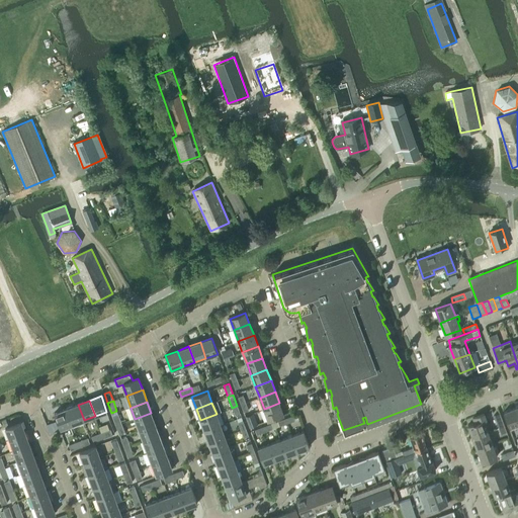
[(264,409),(268,421),(284,415),(279,403),(264,409)]
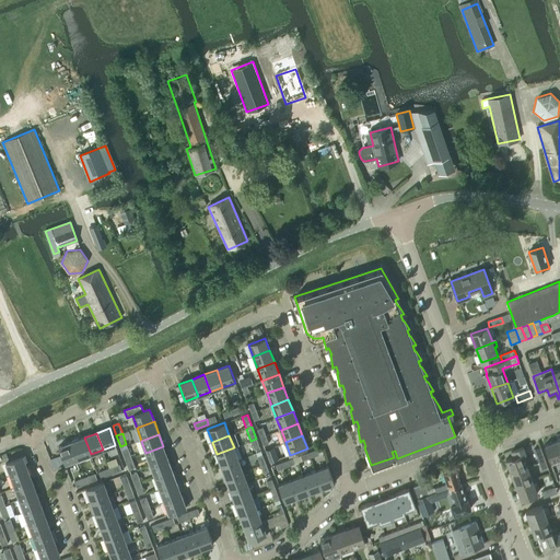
[(71,442),(78,459),(91,454),(84,438),(71,442)]
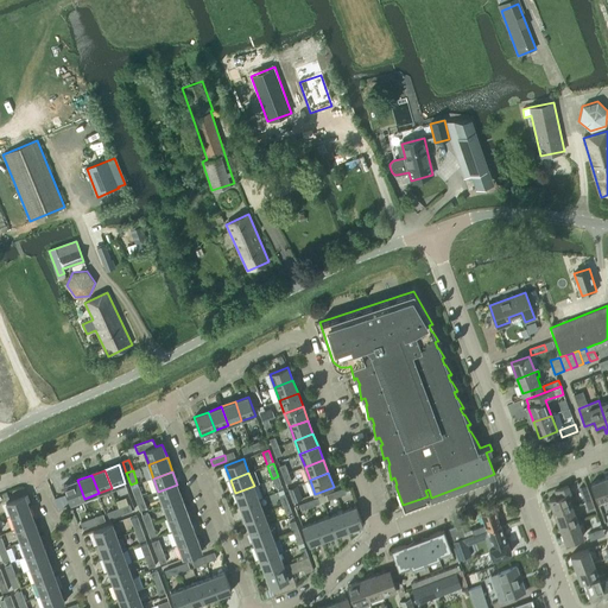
[(591,483),(599,501),(607,498),(607,485),(606,479),(591,483)]
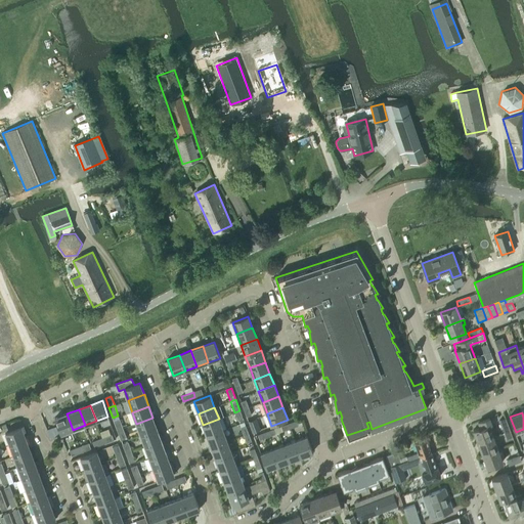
[(55,418),(61,434),(73,430),(67,413),(55,418)]
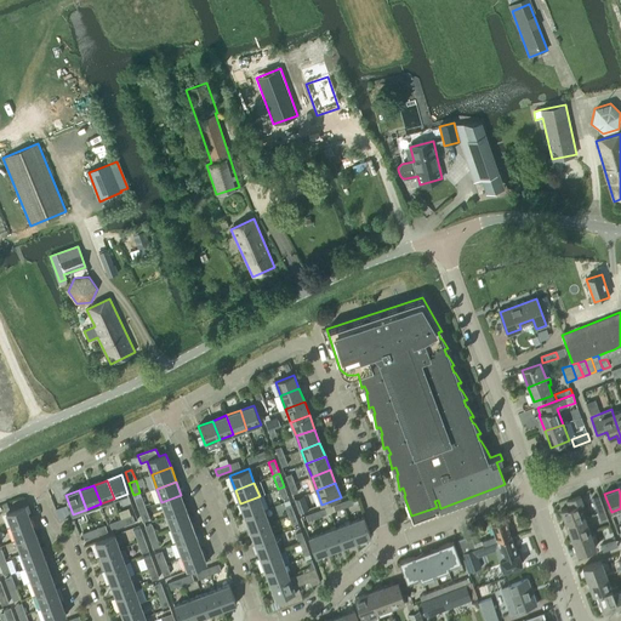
[(161,502),(167,516),(186,508),(181,495),(161,502)]
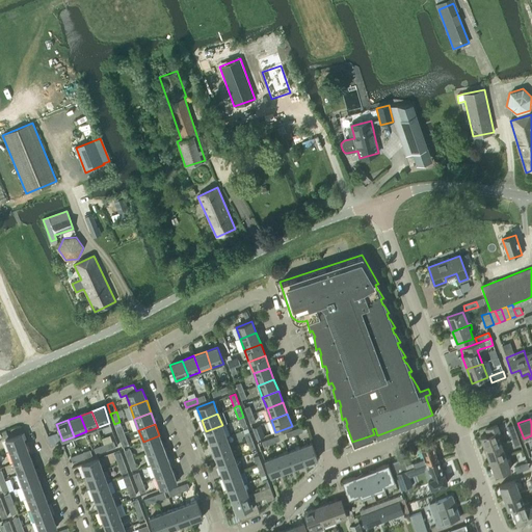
[(481,436),(485,449),(501,444),(497,431),(499,430),(497,424),(484,428),(486,434),(481,436)]
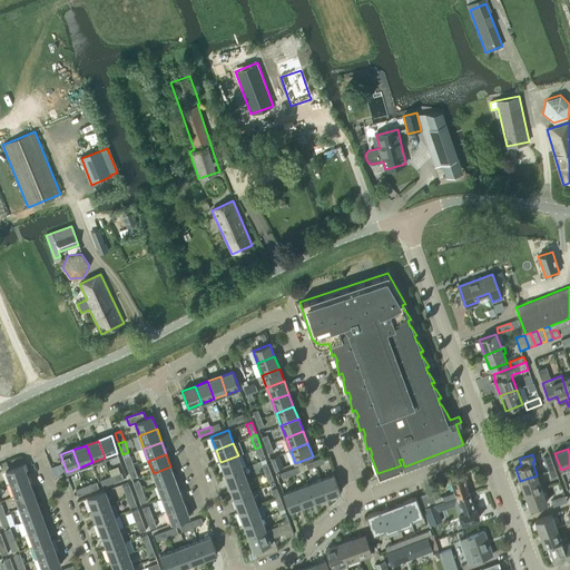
[(124,459),(127,469),(134,467),(130,455),(124,459)]
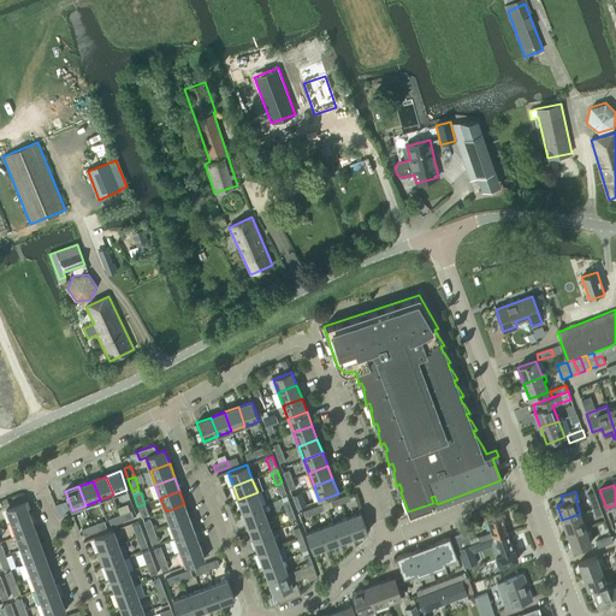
[(238,499),(243,513),(262,505),(258,492),(238,499)]
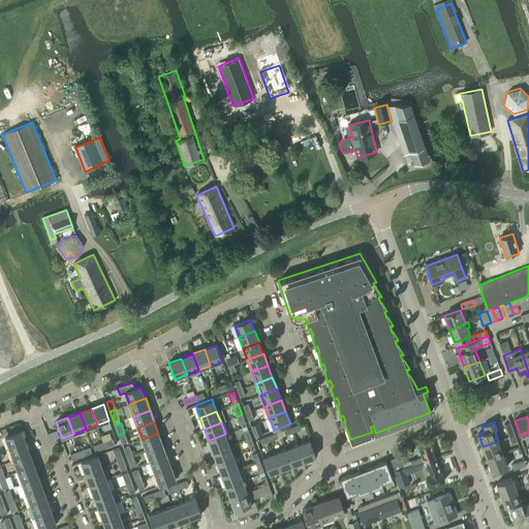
[(505,425),(509,436),(515,435),(516,434),(510,423),(505,425)]
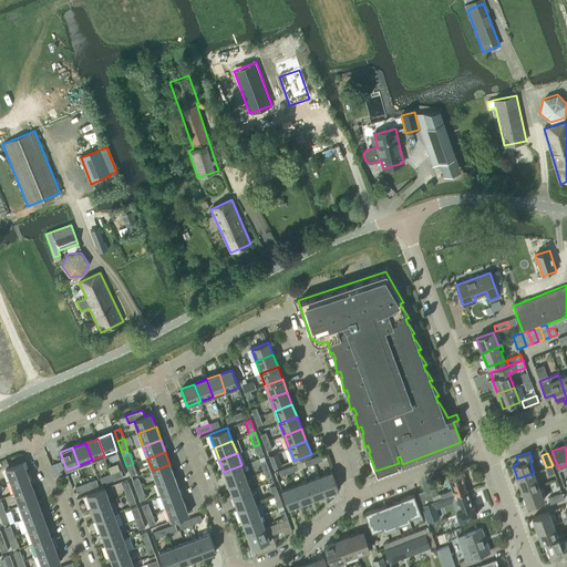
[(6,468),(11,481),(28,474),(23,462),(6,468)]
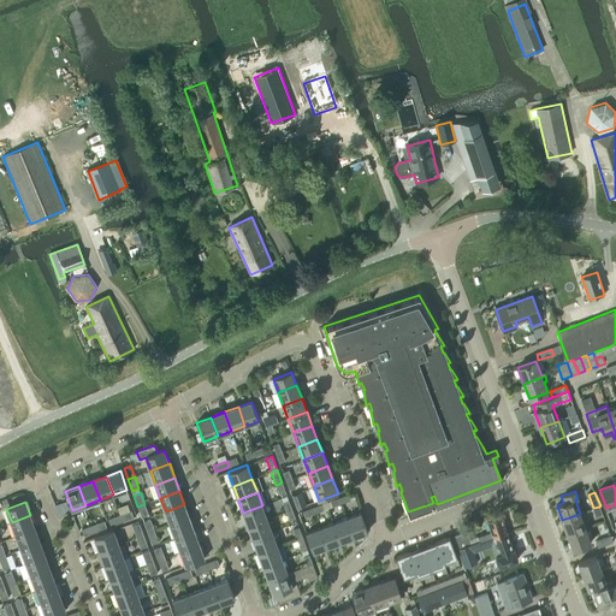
[(149,515),(144,504),(137,507),(142,517),(149,515)]
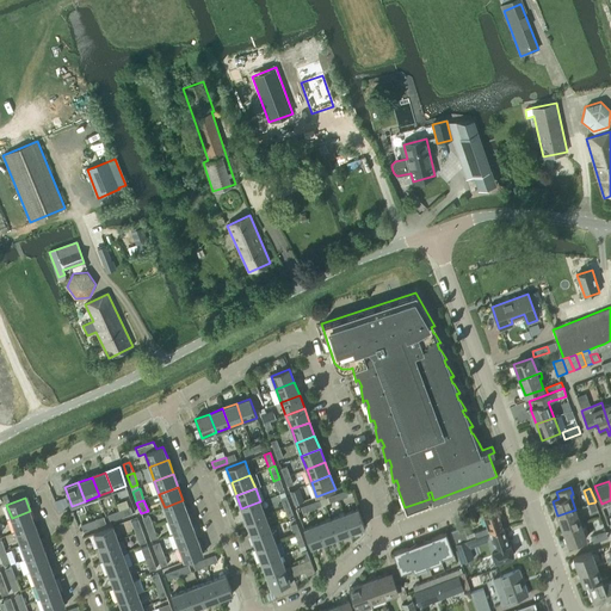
[(165,507),(170,520),(187,513),(183,500),(165,507)]
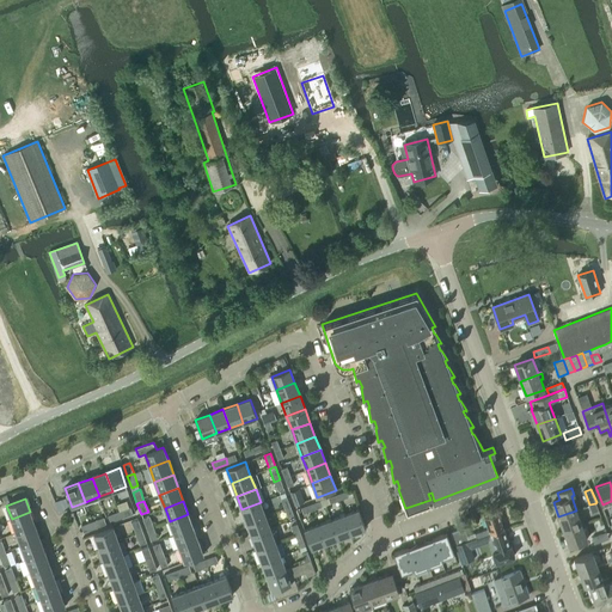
[(242,509),(246,522),(265,515),(261,502),(242,509)]
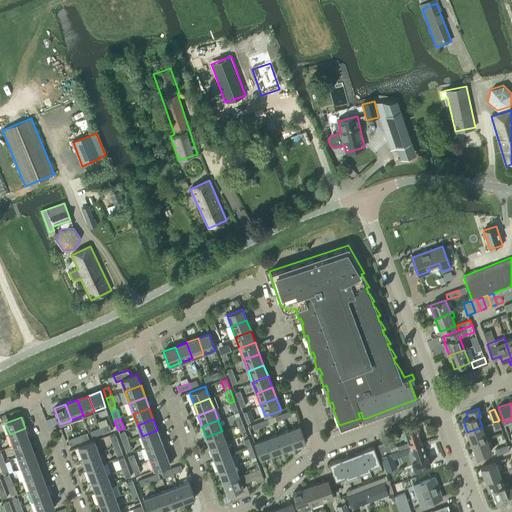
[(100,428),(102,434),(111,430),(109,425),(100,428)]
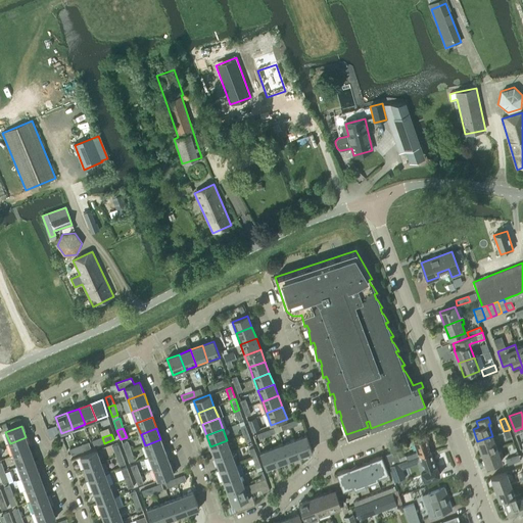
[(294,439),(300,456),(313,450),(306,435),(294,439)]
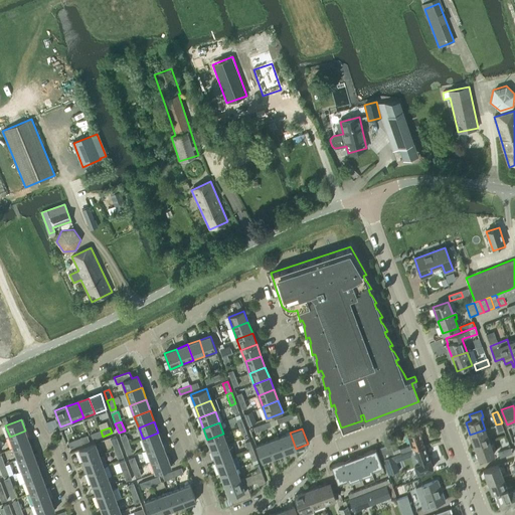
[(470,435),(475,447),(490,442),(485,430),(470,435)]
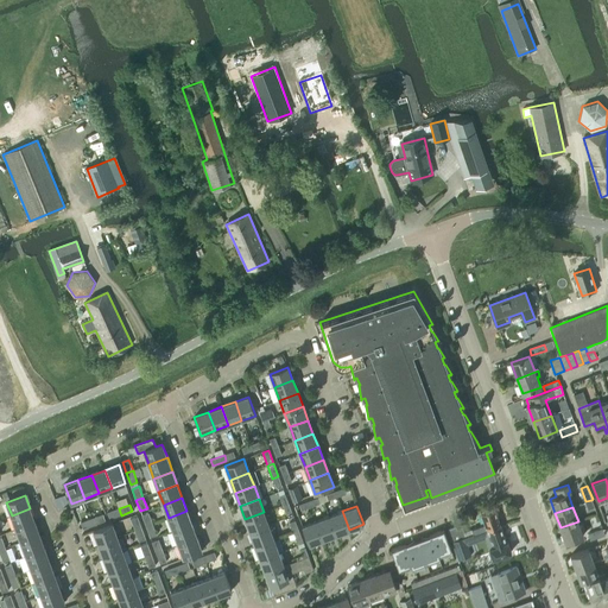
[(12,515),(17,529),(35,523),(30,508),(12,515)]
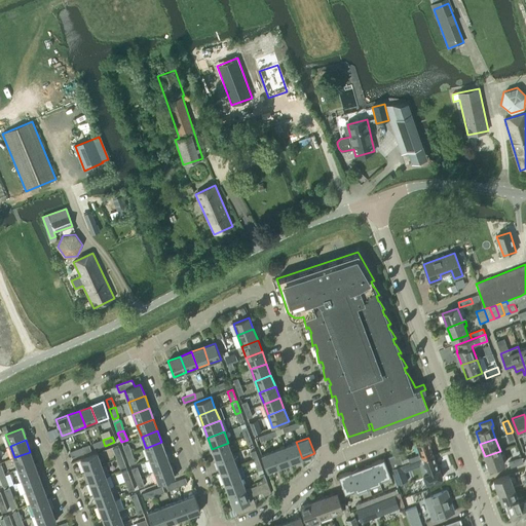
[(92,444),(95,449),(105,446),(103,440),(92,444)]
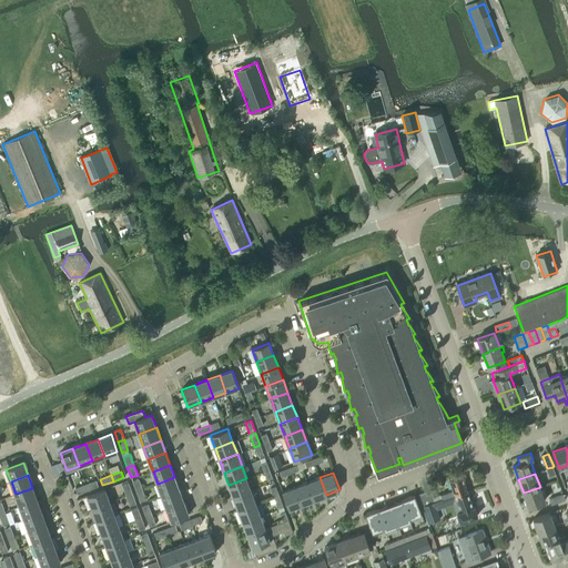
[(442,494),(443,498),(444,499),(467,490),(462,475),(449,479),(455,493),(448,495),(447,492),(442,494)]
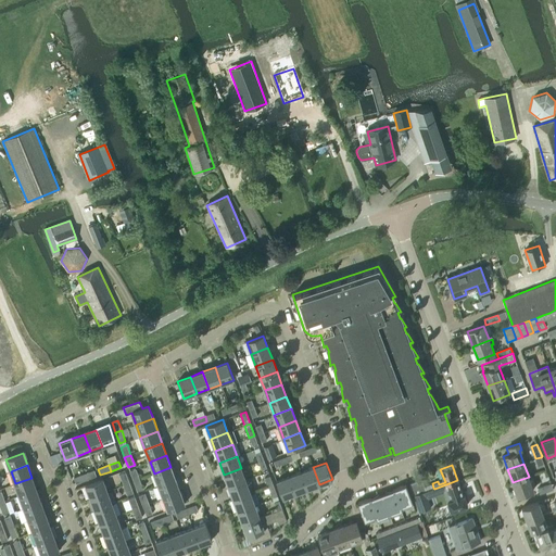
[(154,474),(159,487),(176,480),(171,467),(154,474)]
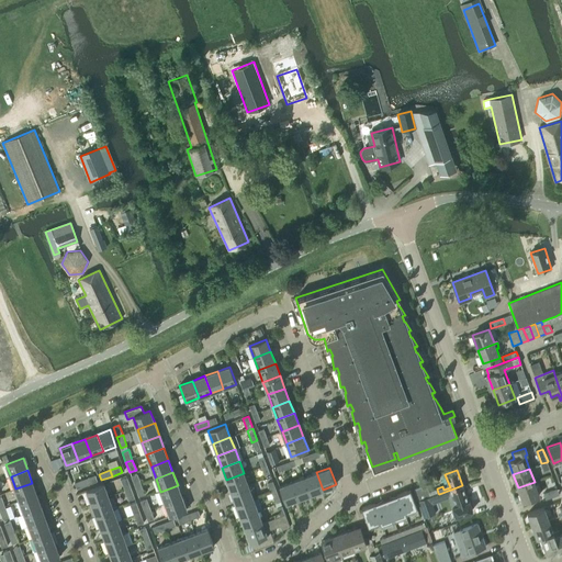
[(304,478),(311,494),(323,490),(316,472),(304,478)]
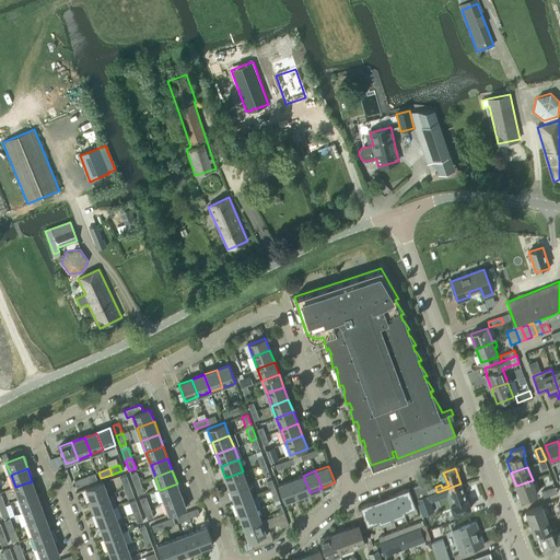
[(225,478),(231,490),(247,483),(243,471),(225,478)]
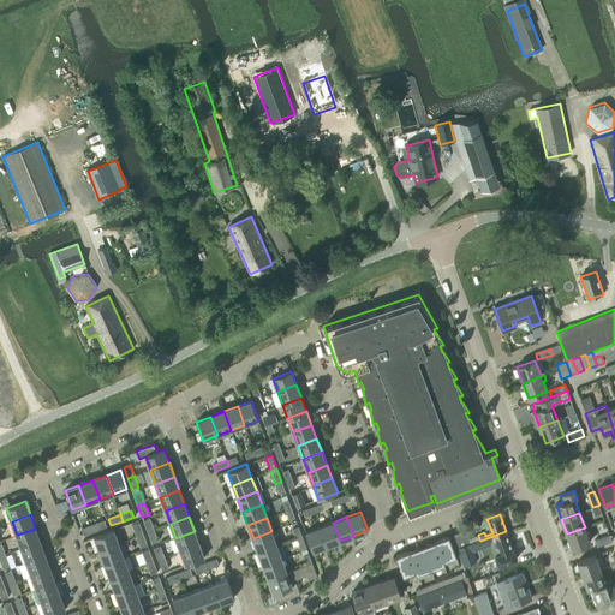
[(144,521),(148,532),(155,530),(150,519),(144,521)]
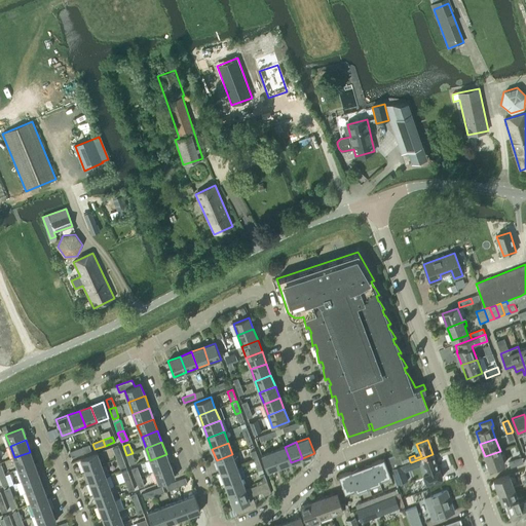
[(80,448),(82,454),(91,451),(89,445),(80,448)]
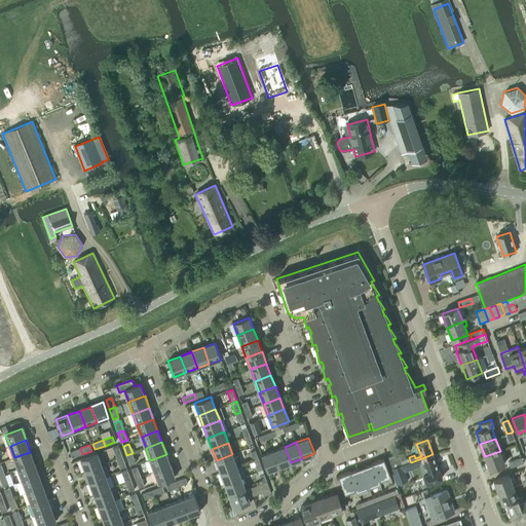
[(113,449),(117,459),(122,457),(119,447),(113,449)]
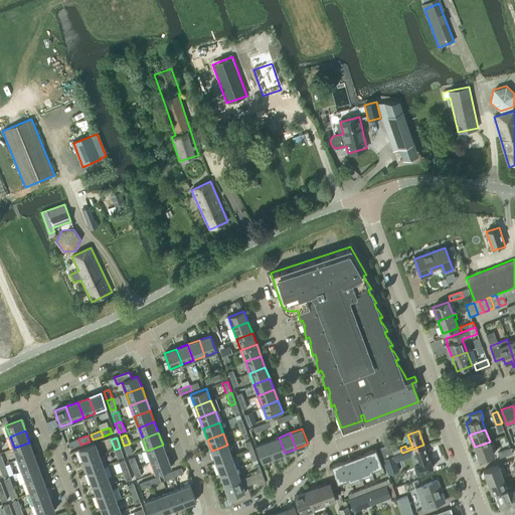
[(268,442),(274,457),(285,453),(279,438),(268,442)]
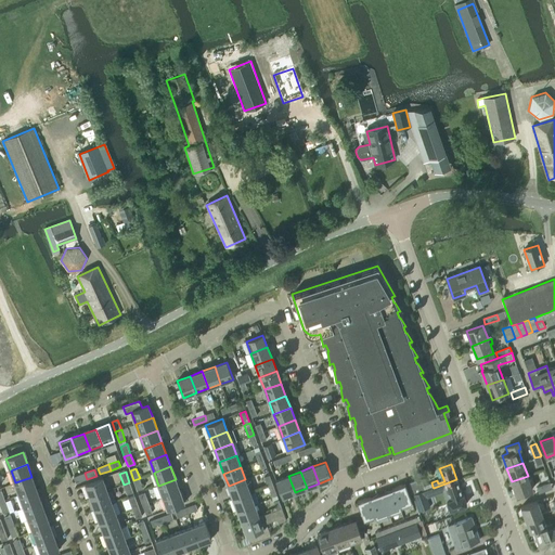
[(74,477),(76,483),(87,479),(85,473),(74,477)]
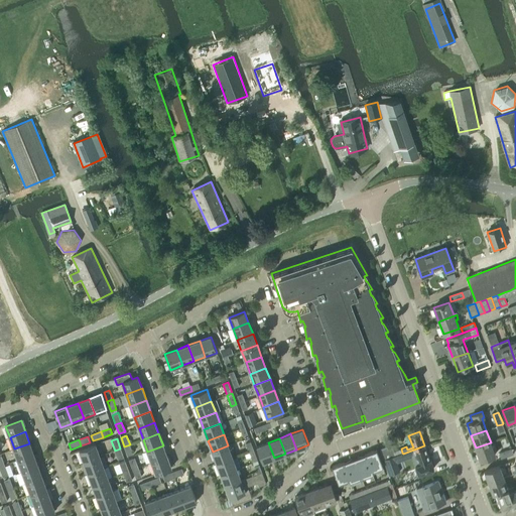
[(256,446),(262,463),(274,458),(268,442),(256,446)]
